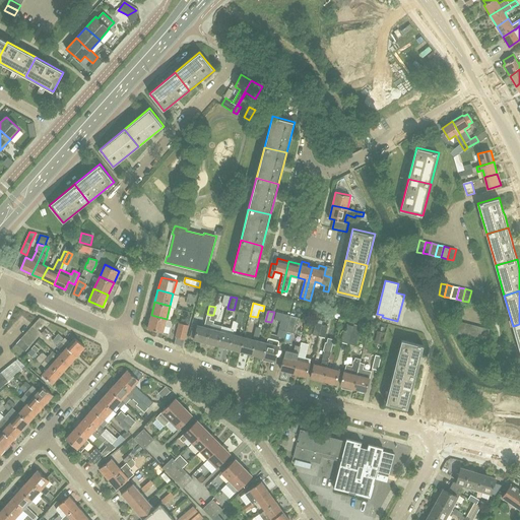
[(286,330),(290,315),(277,311),(275,319),(281,321),(279,328),(286,330)]
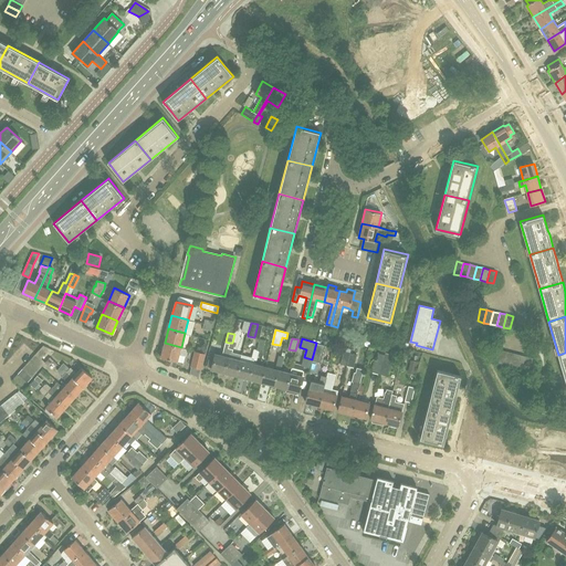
[(253,354),(258,355),(259,350),(263,352),(265,341),(260,339),(258,349),(254,348),(253,354)]
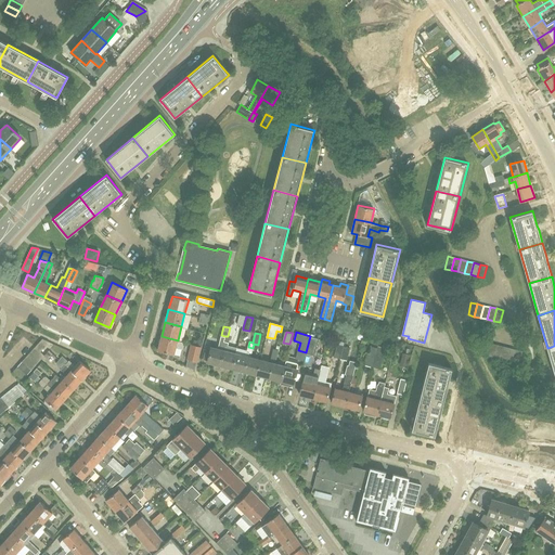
[(173,355),(176,347),(182,348),(184,341),(178,340),(162,336),(157,350),(173,355)]
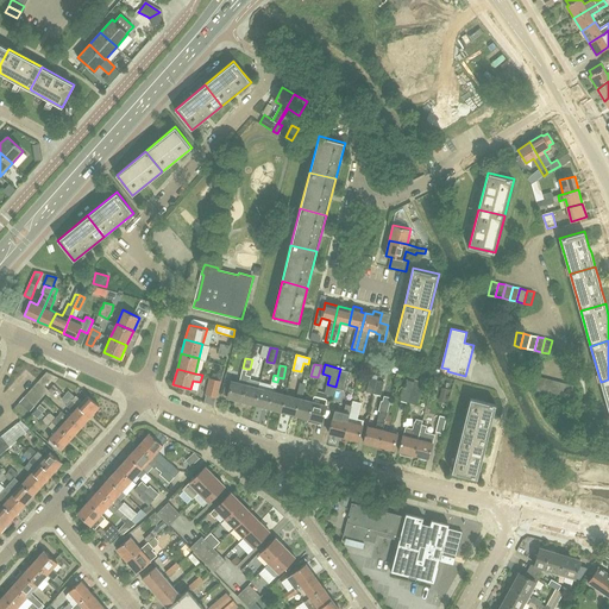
[(340,369),(336,387),(345,389),(350,371),(340,369)]
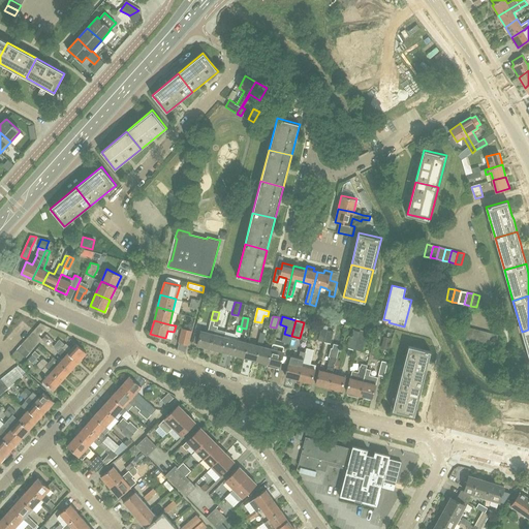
[(33,331),(38,335),(47,325),(40,322),(33,331)]
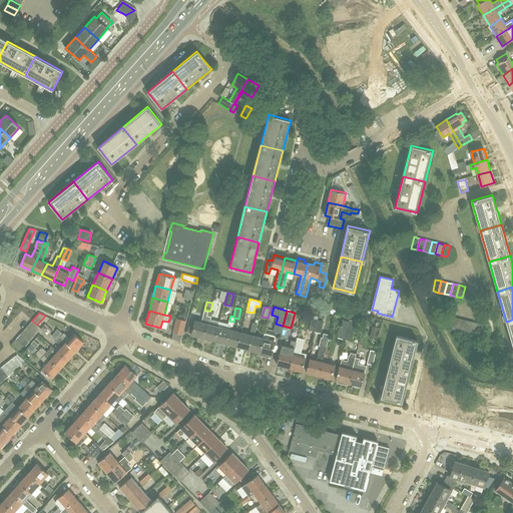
[(457,330),(460,319),(454,317),(451,328),(457,330)]
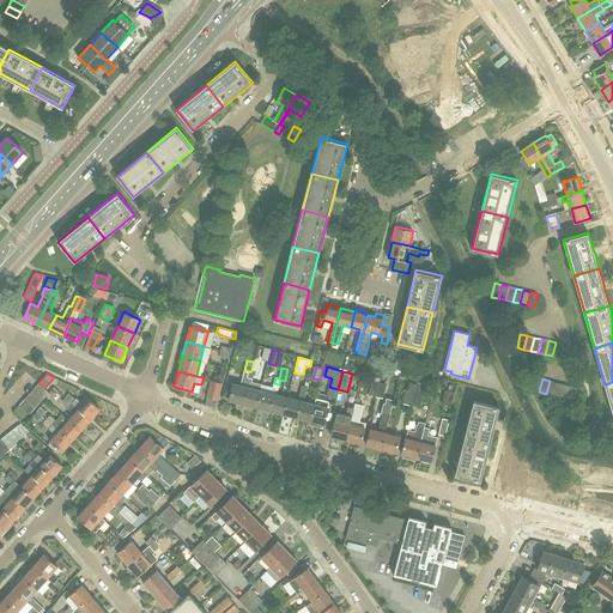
[(218,399),(222,382),(213,380),(210,396),(218,399)]
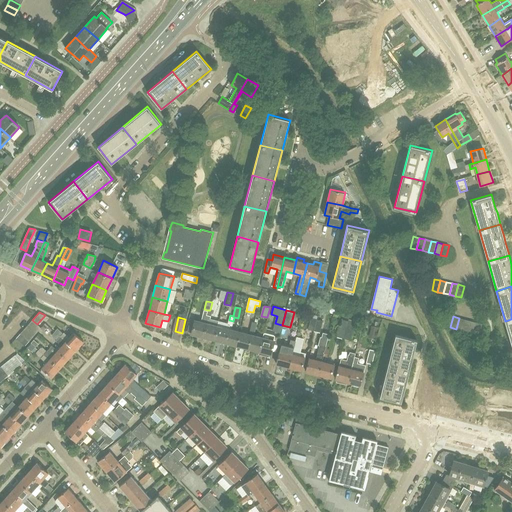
[(314,331),(317,319),(311,317),(308,329),(314,331)]
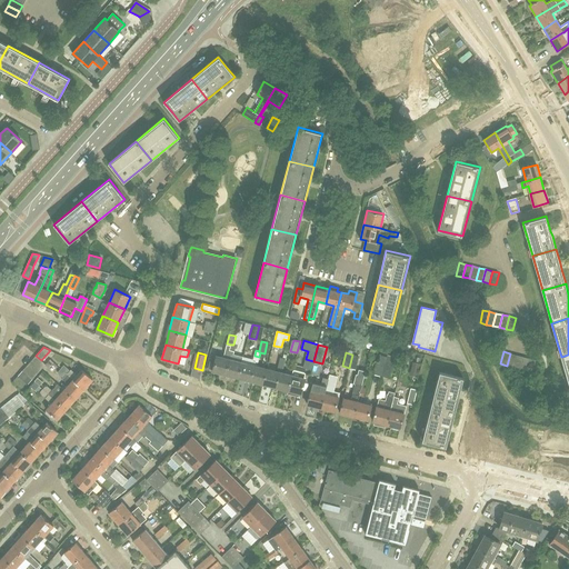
[(513,367),(517,355),(510,353),(507,366),(513,367)]
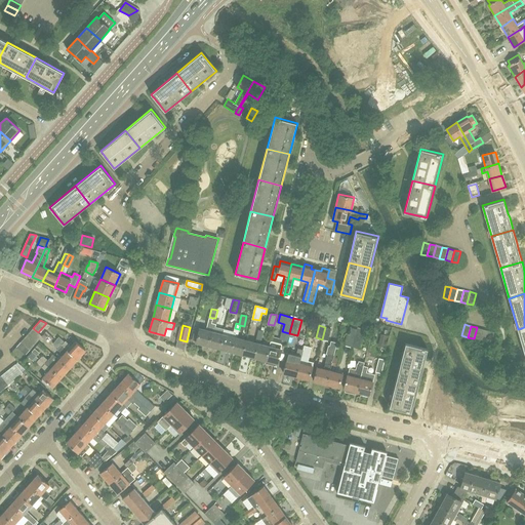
[(197,342),(208,346),(211,331),(196,327),(193,339),(197,340),(197,342)]
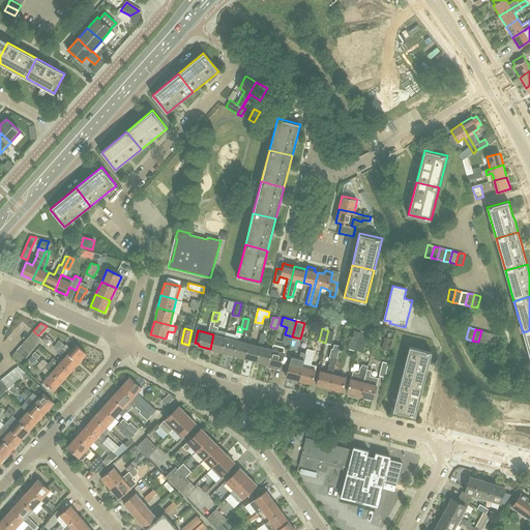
[(328,330),(325,343),(331,345),(335,331),(328,330)]
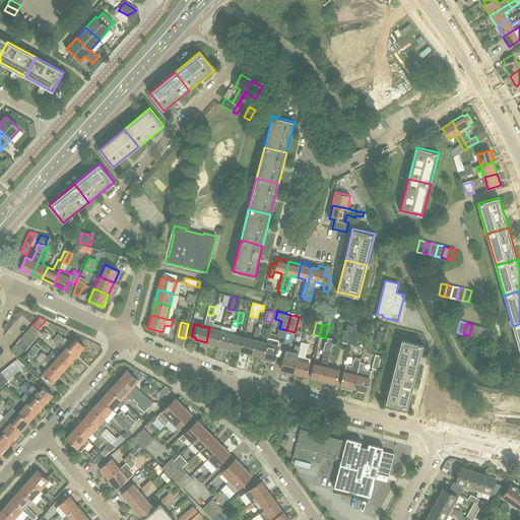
[(351,331),(348,343),(354,345),(361,326),(353,324),(351,331)]
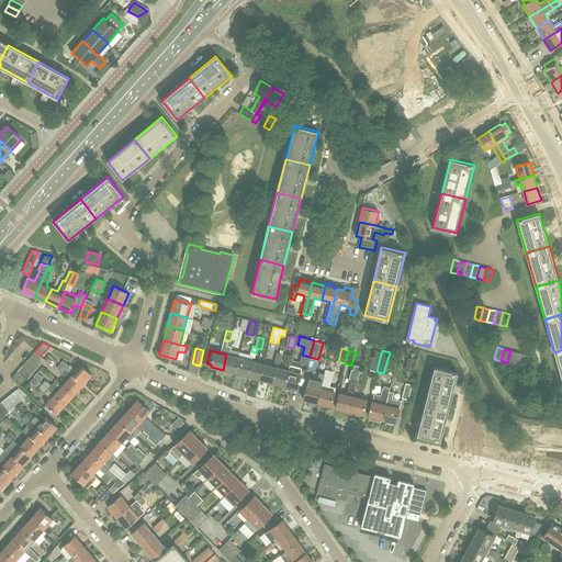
[(514,364),(517,352),(510,350),(507,362),(514,364)]
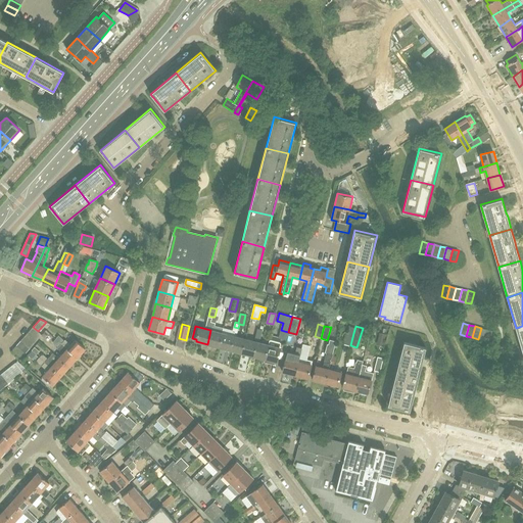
[(42,335),(38,331),(33,327),(29,331),(38,339),(42,335)]
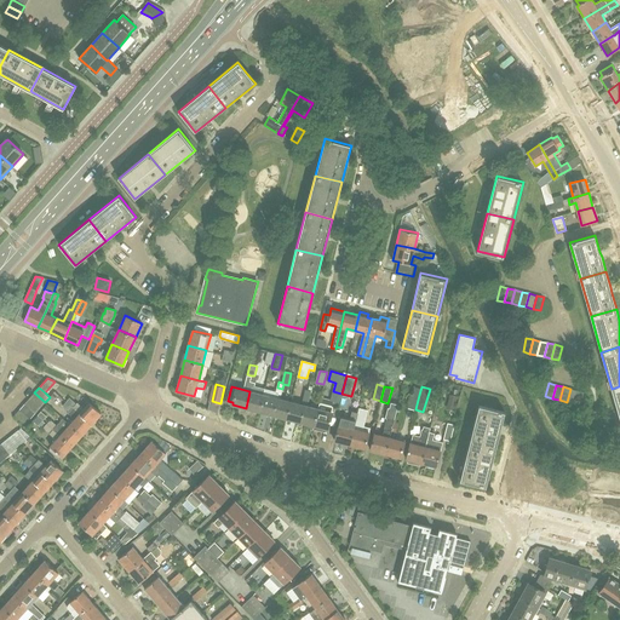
[(258,411),(273,414),(276,399),(277,392),(281,394),(282,389),(277,388),(276,391),(271,390),(270,396),(263,395),(258,411)]
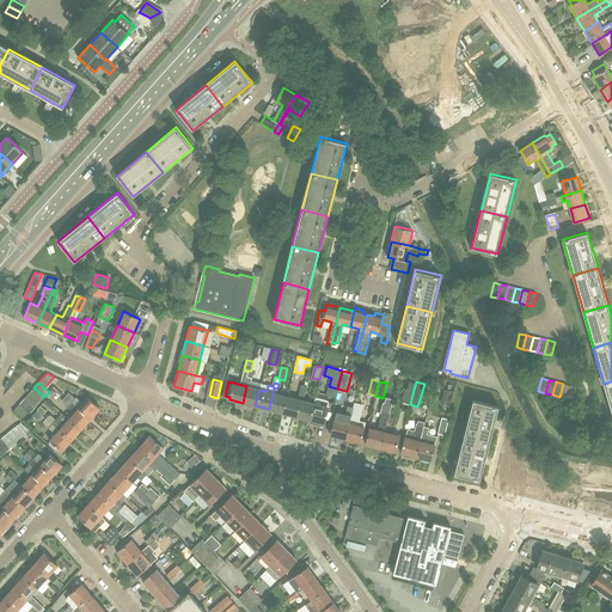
[(567,398),(570,385),(563,384),(560,397),(567,398)]
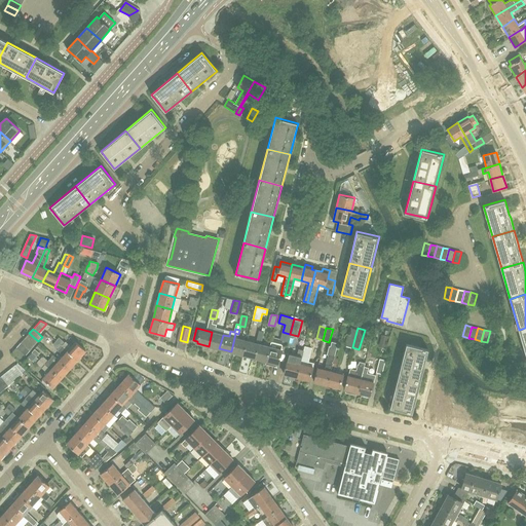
[(490,331),(487,342),(493,343),(495,334),(496,332),(490,331)]
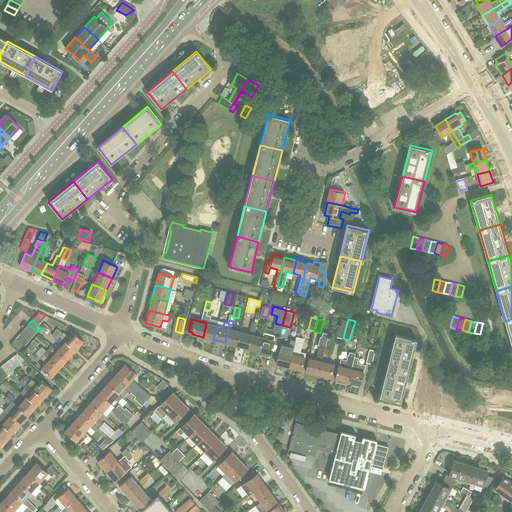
[(206,323),(203,337),(213,339),(217,326),(206,323)]
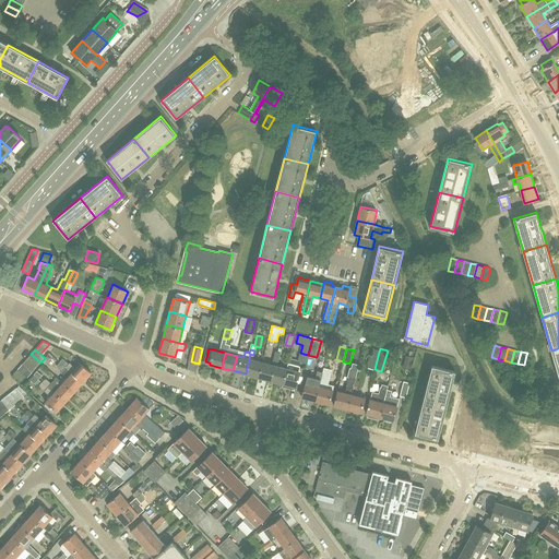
[(36,367),(40,363),(31,354),(26,359),(36,367)]
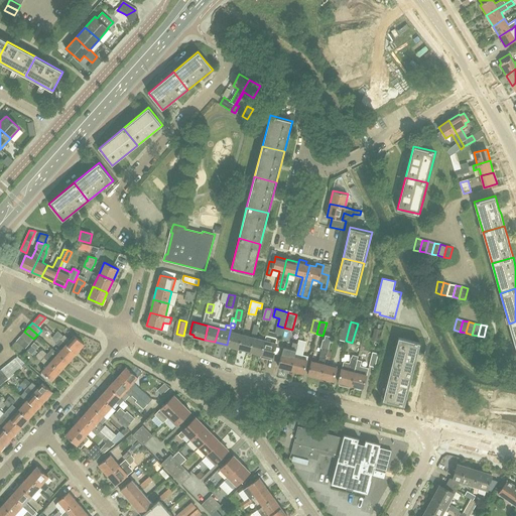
[(346,341),(349,329),(342,327),(339,339),(346,341)]
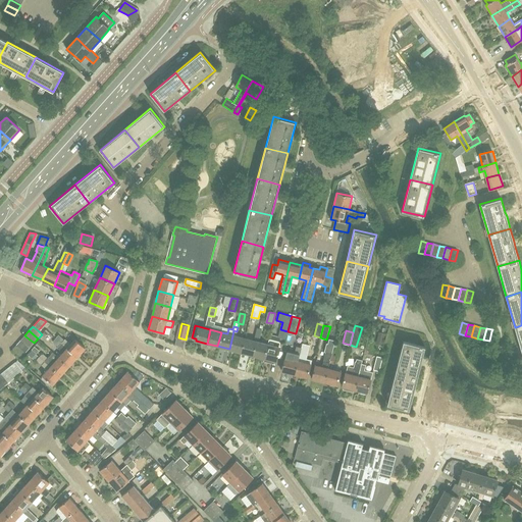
[(30,348),(34,343),(24,335),(20,340),(30,348)]
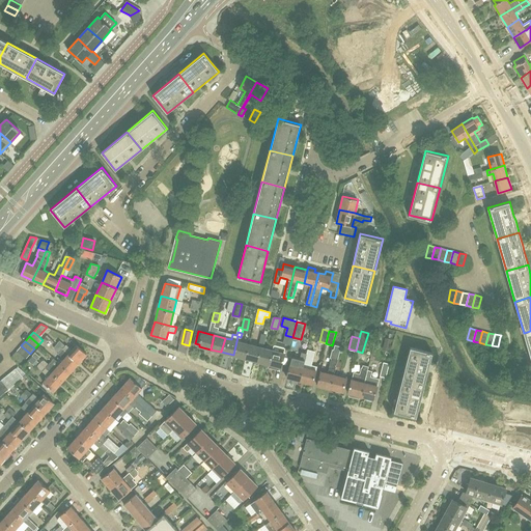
[(68,355),(79,364),(87,355),(77,345),(73,350),(66,344),(65,346),(59,341),(57,344),(68,355)]
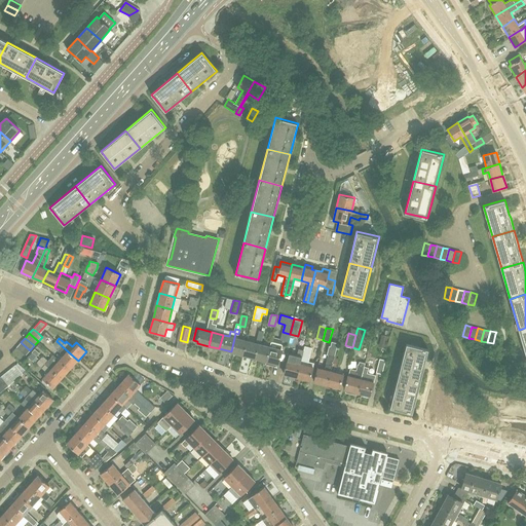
[(242,354),(247,340),(234,338),(231,351),(242,354)]
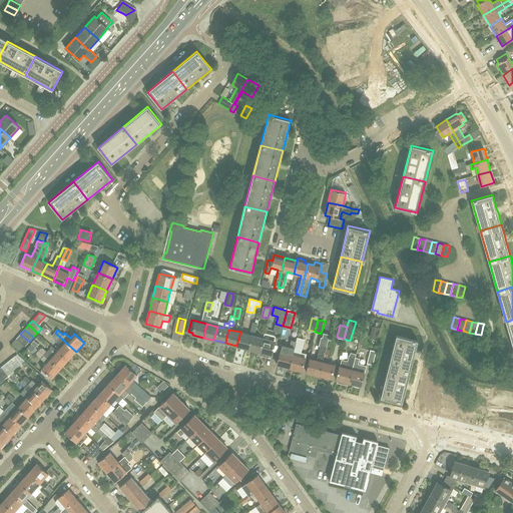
[(248,349),(251,335),(240,332),(236,346),(248,349)]
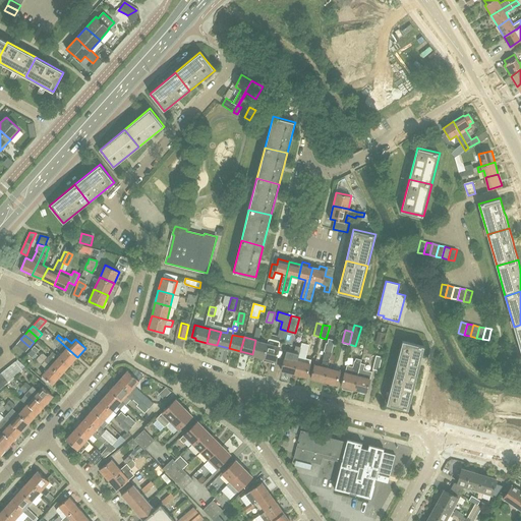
[(69,366),(77,357),(67,348),(56,338),(53,341),(58,346),(57,347),(63,352),(59,357),(69,366)]
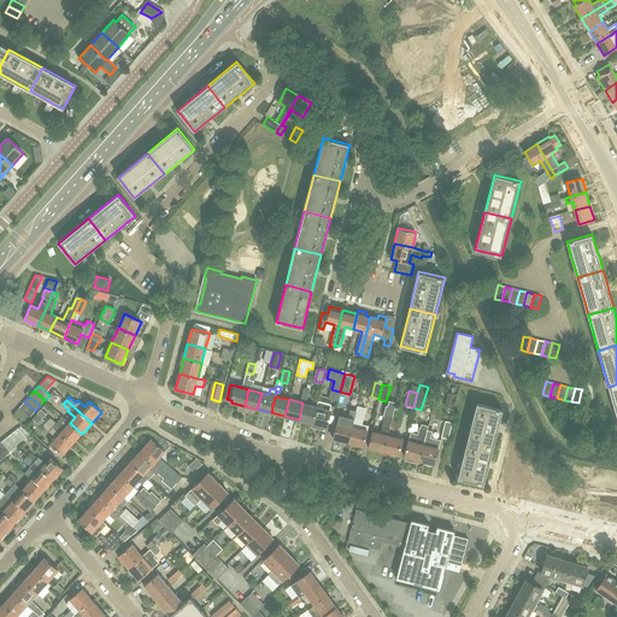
[(383,451),(397,401),(389,400),(388,405),(386,405),(383,416),(386,416),(381,433),(372,432),(369,447),(383,451)]
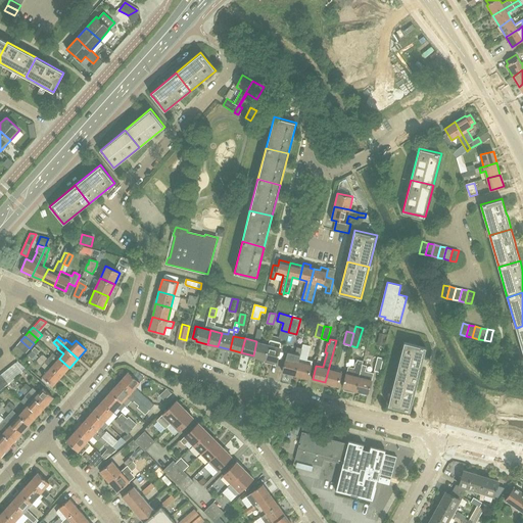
[(26,352),(30,348),(20,340),(16,345),(26,352)]
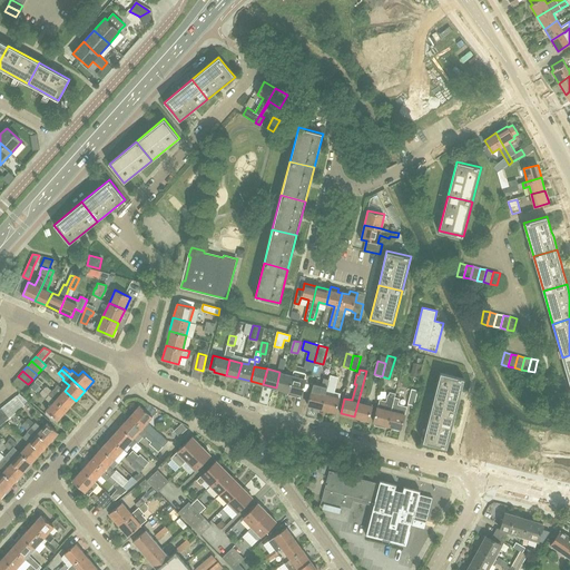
[(359,402),(363,385),(366,371),(354,416),(369,420),(373,404),(363,401),(363,403),(359,402)]
